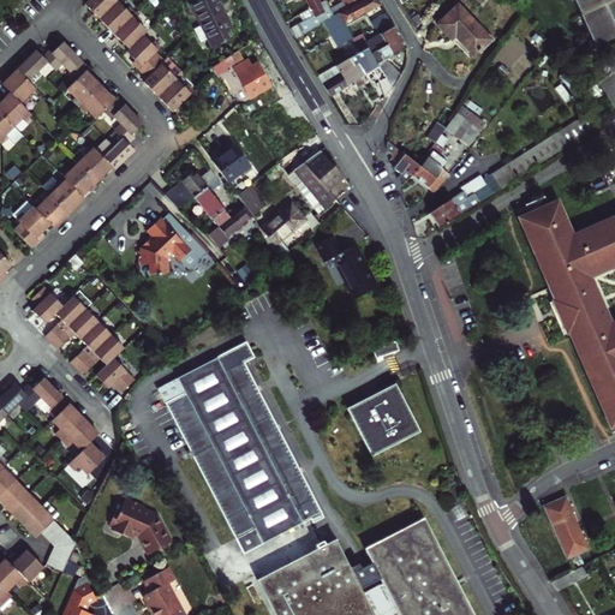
[(118,1),(118,0),(88,0),(84,4),(99,19),(118,1)]
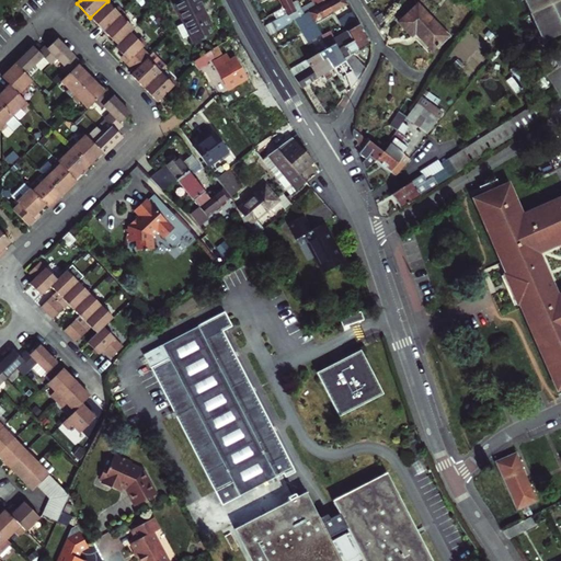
[(203,0),(182,0),(175,3),(192,35),(190,36),(194,45),(213,36),(208,29),(212,26),(199,2),(203,0)]
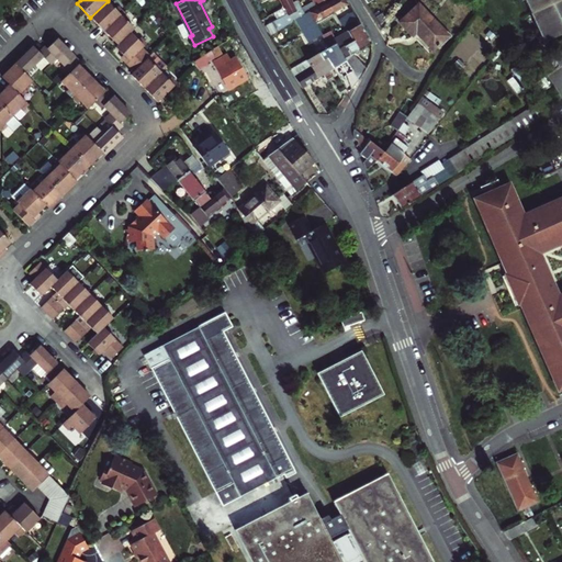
[(278,0),(287,17),(265,29),(270,36),(299,20),(303,17),(299,9),(295,1),(291,3),(289,0),(278,0)]
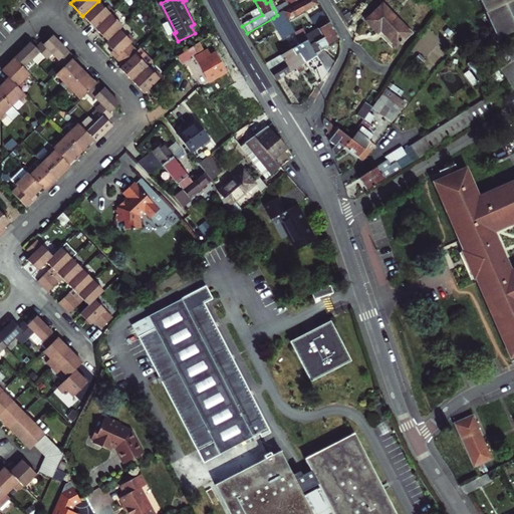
[(284,0),(285,1),(289,8),(300,2),(302,0),(284,0)]
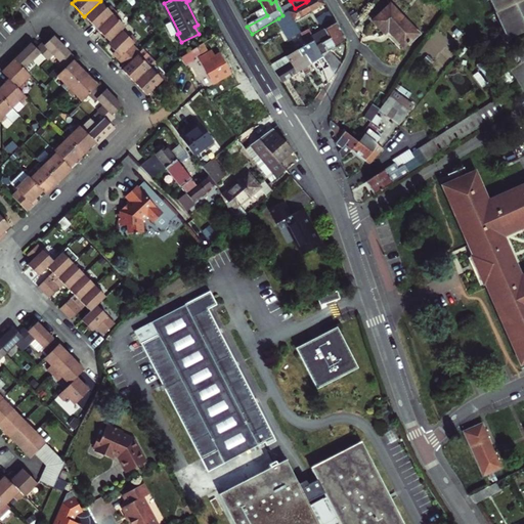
[(311,11),(324,4),(321,0),(308,0),(306,2),(311,11)]
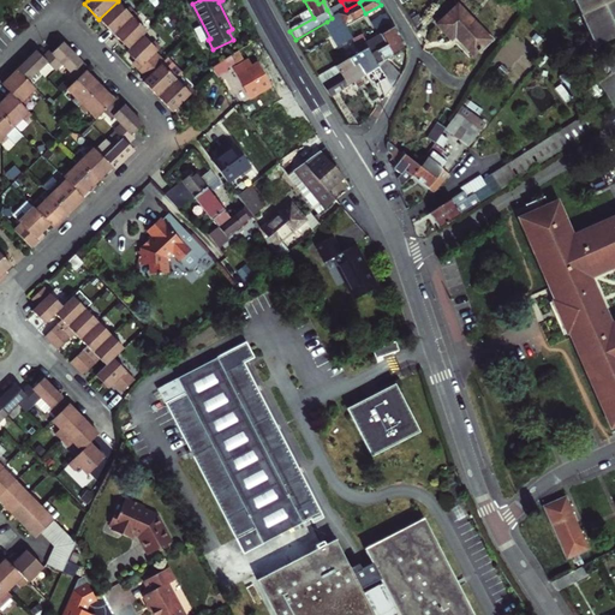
[(614,0),(571,0),(572,3),(574,1),(596,47),(614,37),(614,0)]
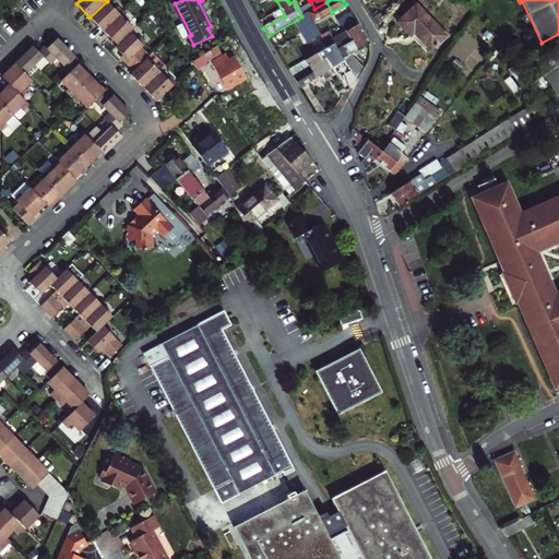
[(104,32),(122,13),(117,7),(115,9),(107,1),(90,18),(104,32)]
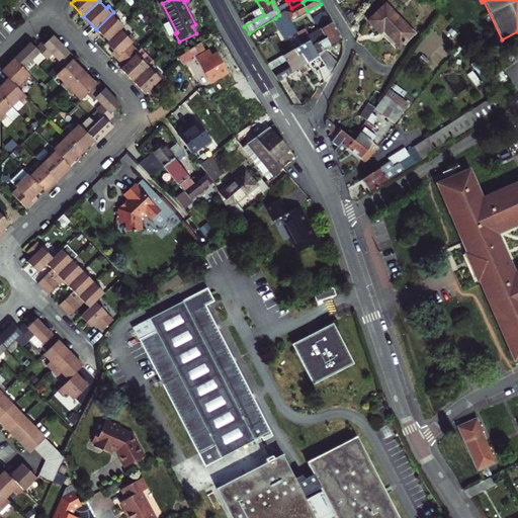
[(275,8),(279,15),(291,8),(287,1),(275,8)]
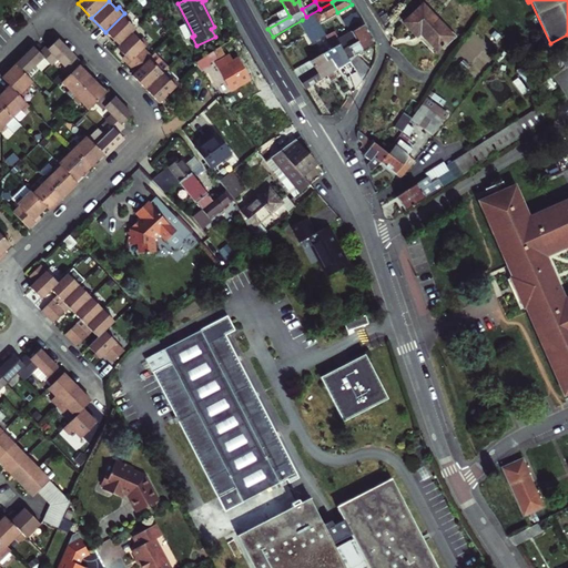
[(332,2),(320,9),(306,17),(302,20),(307,30),(337,12),(332,2)]
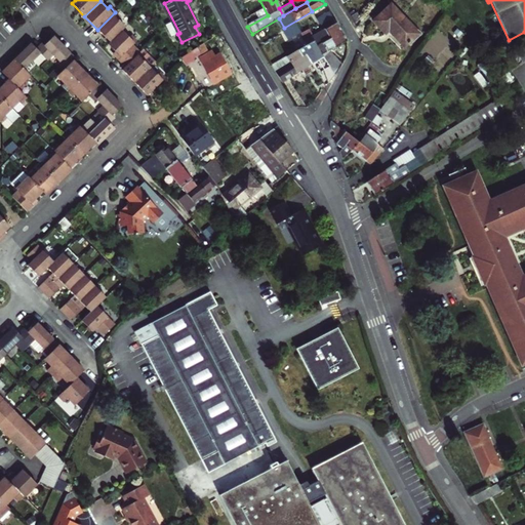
[(322,25),(333,18),(326,6),(321,9),(326,17),(320,22),(322,25)]
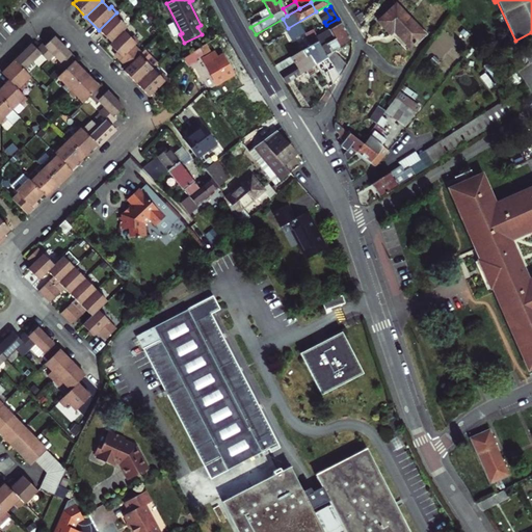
[(397,6),(378,24),(391,37),(394,34),(410,51),(425,36),(397,6)]
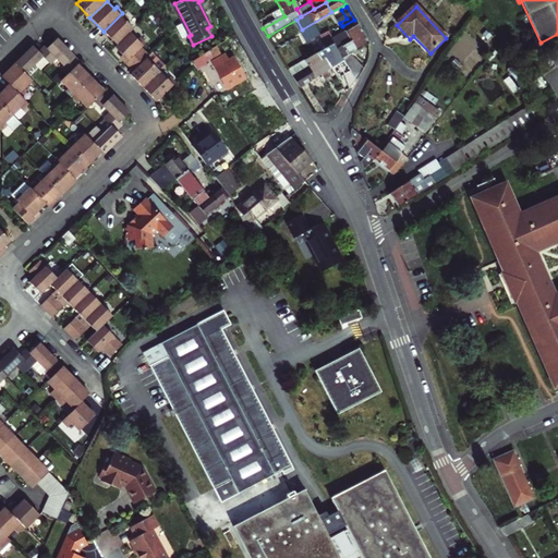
[(130,32),(134,28),(126,21),(129,19),(122,13),(104,32),(117,45),(130,32)]
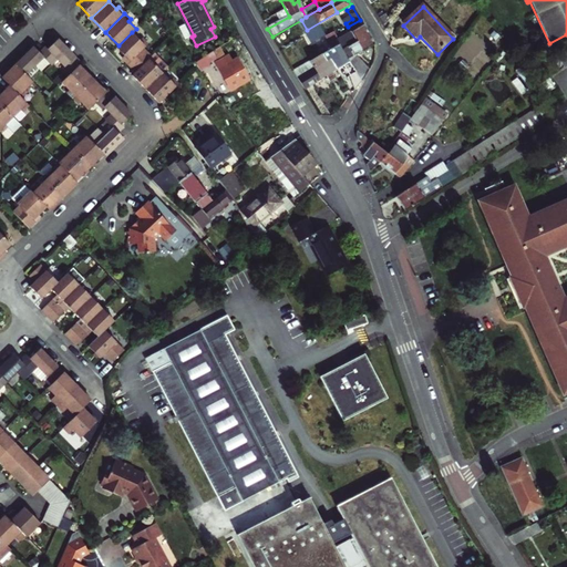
[(336,40),(338,44),(351,64),(361,80),(368,70),(369,70),(356,54),(374,44),(367,30),(362,24),(349,32),(338,39),(336,40)]
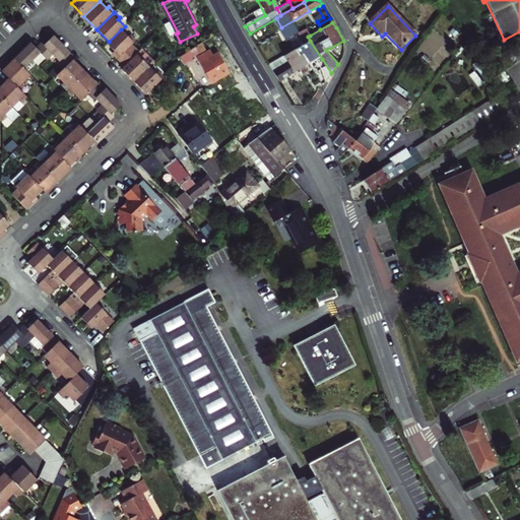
[(124,66),(138,52),(130,45),(134,41),(129,35),(127,37),(121,29),(109,42),(107,44),(114,51),(119,56),(117,58),(124,66)]
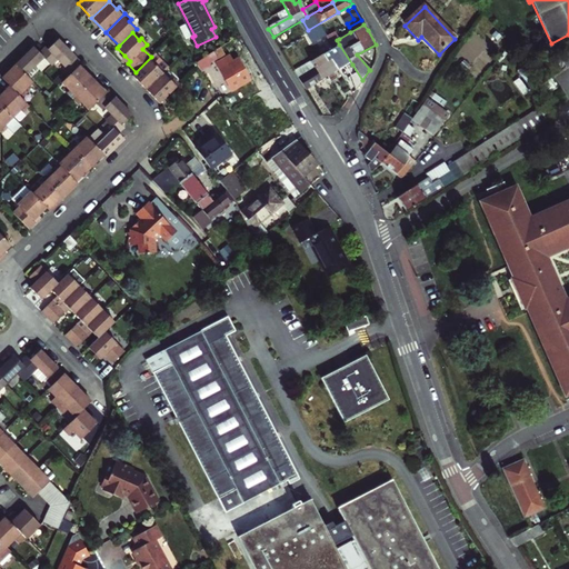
[(337,40),(339,39),(335,32),(322,39),(329,50),(339,45),(337,40)]
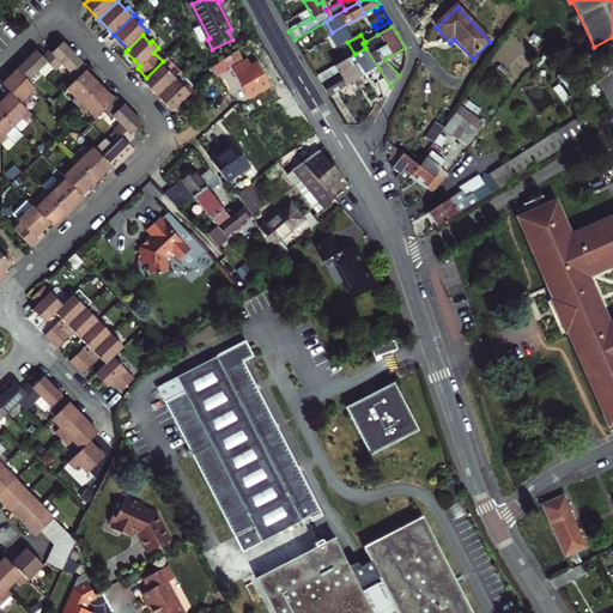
[(507,40),(487,60),(513,84),(533,64),(507,40)]
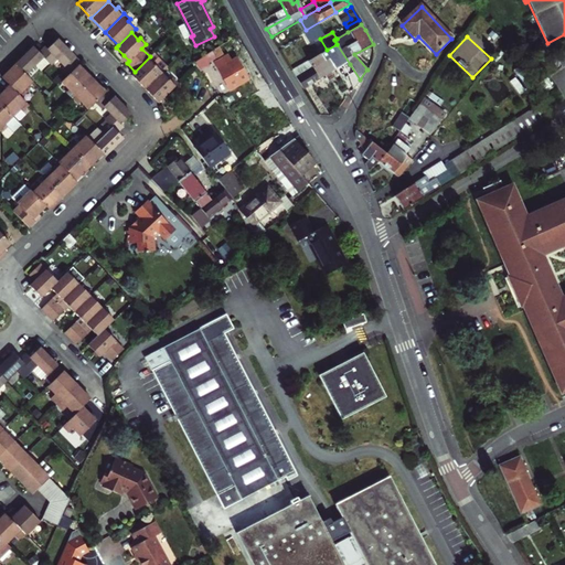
[(57,39),(48,49),(57,59),(65,66),(63,68),(68,75),(78,65),(81,63),(57,39)]
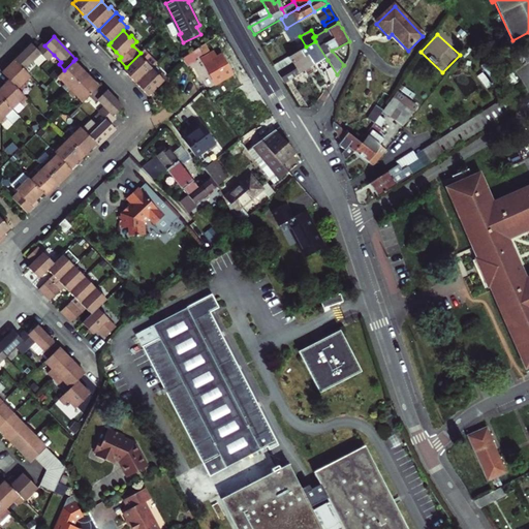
[(328,60),(315,41),(306,47),(301,51),(305,58),(308,55),(314,65),(318,70),(320,73),(325,70),(331,83),(335,78),(337,74),(328,60)]
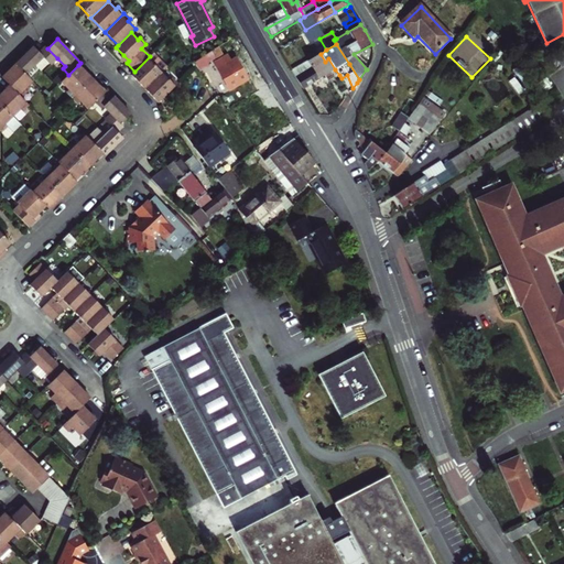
[(35,64),(43,56),(47,61),(52,65),(57,58),(47,49),(45,46),(40,53),(34,46),(17,64),(25,73),(35,64)]
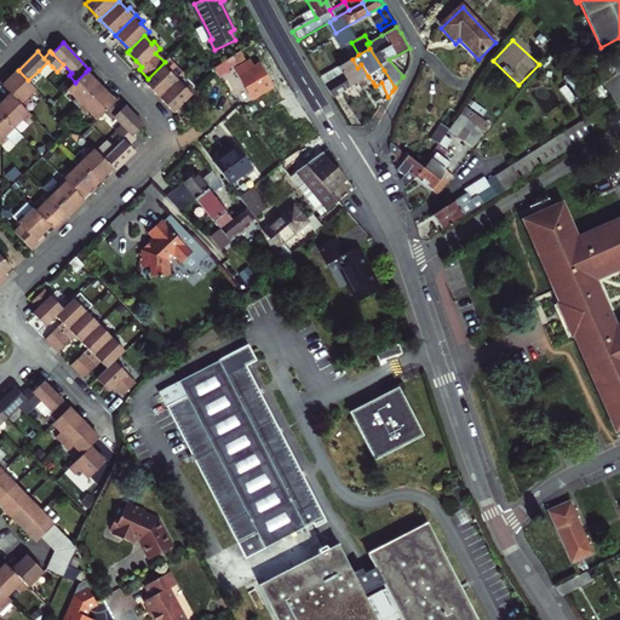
[(233,56),(237,64),(246,59),(241,51),(234,55),(233,56)]
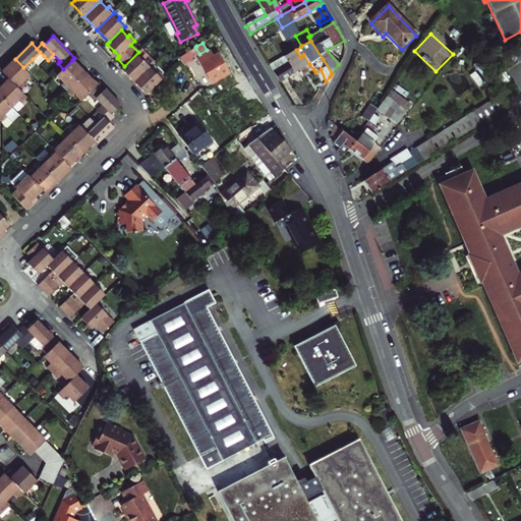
[(197,50),(195,47),(179,57),(181,61),(184,65),(193,60),(192,58),(199,54),(197,50)]
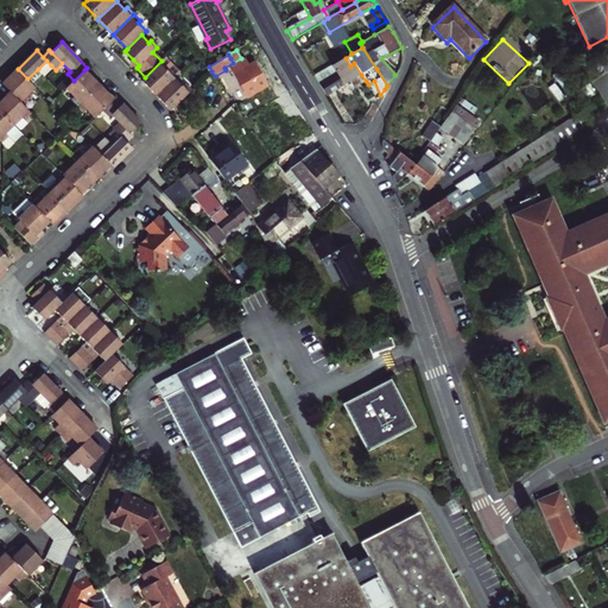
[(173,78),(181,73),(165,57),(162,61),(145,77),(144,77),(141,81),(156,96),(172,80),(173,78)]
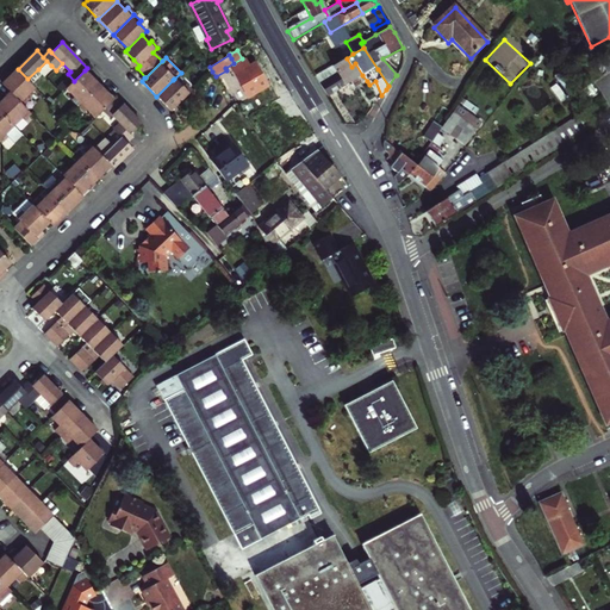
[(352,67),(347,58),(334,66),(346,85),(352,81),(354,86),(360,82),(358,78),(362,75),(355,63),(352,67)]
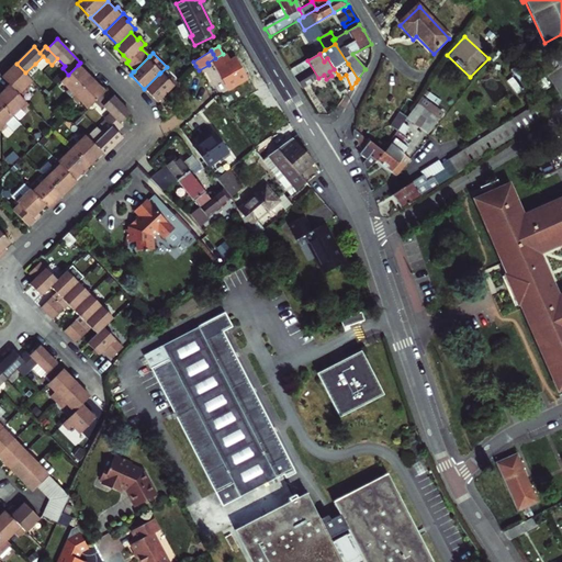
[(128,60),(123,55),(120,58),(133,71),(134,71),(126,63),(128,60)]
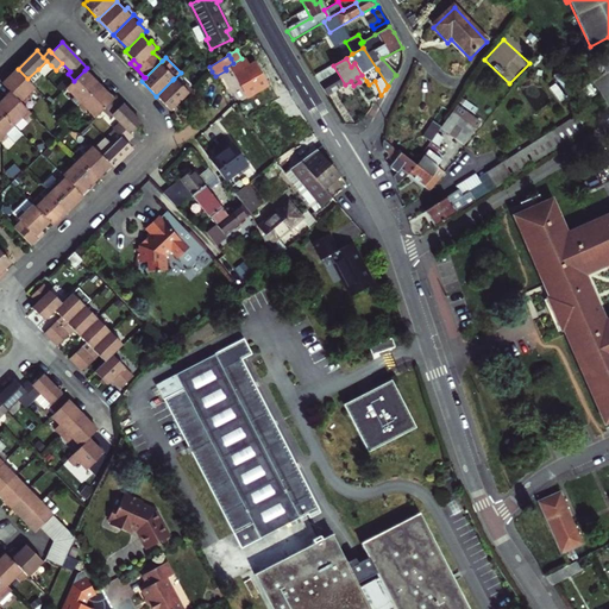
[(245,60),(232,67),(236,74),(234,74),(249,98),(269,86),(255,62),(250,66),(245,60)]
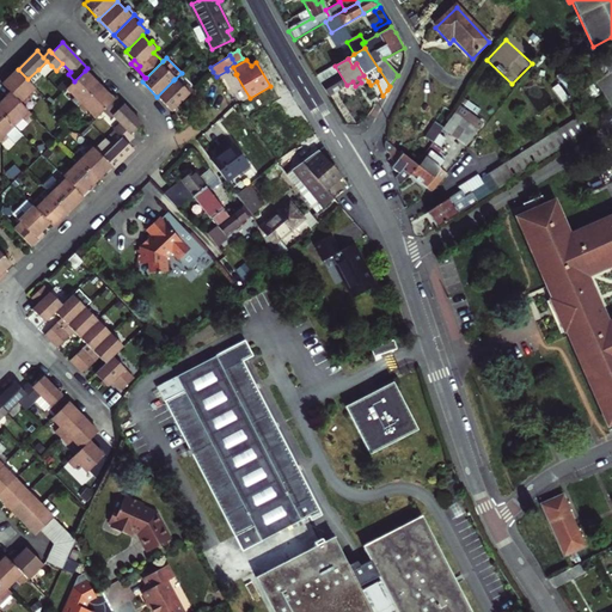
[(47,61),(38,69),(43,74),(51,66),(47,61)]
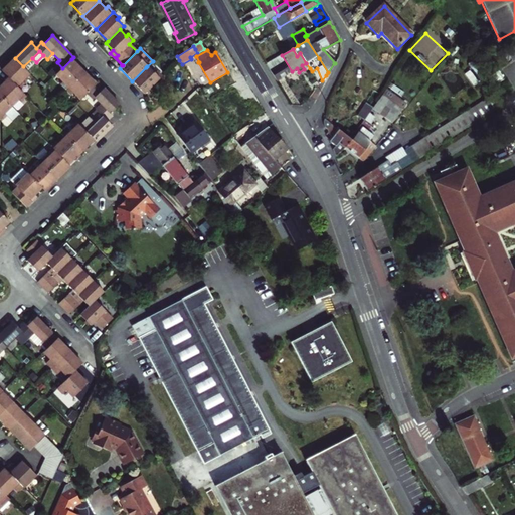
[(280,65),(286,75),(292,71),(282,55),(270,62),(274,68),(280,65)]
